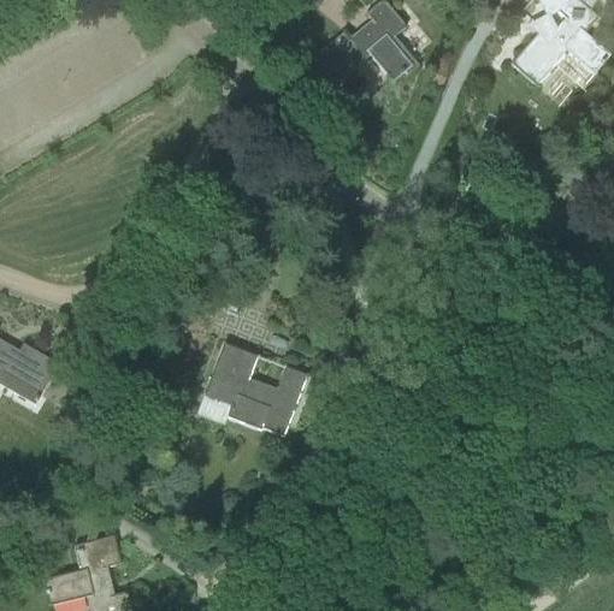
[(367,12),(375,22),(353,40),(344,30),(313,57),(336,84),(372,54),(394,81),(406,70),(408,73),(420,64),(403,43),(399,47),(391,39),(407,25),(387,0),(382,0),(367,12)]
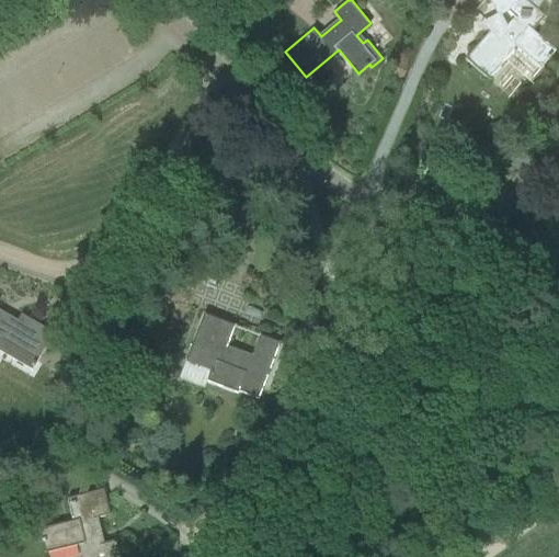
[(466,56),(491,78),(518,46),(542,66),(556,49),(533,30),(547,14),(538,8),(545,0),(492,0),(500,13),(508,9),(516,15),(499,35),(490,29),(466,56)]
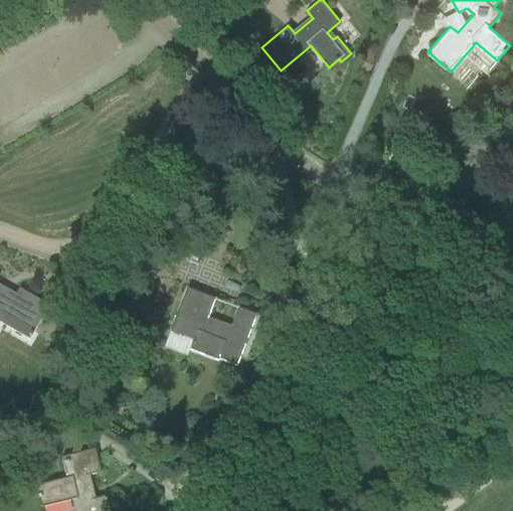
[(366,54),(361,66),(370,70),(375,58),(366,54)]
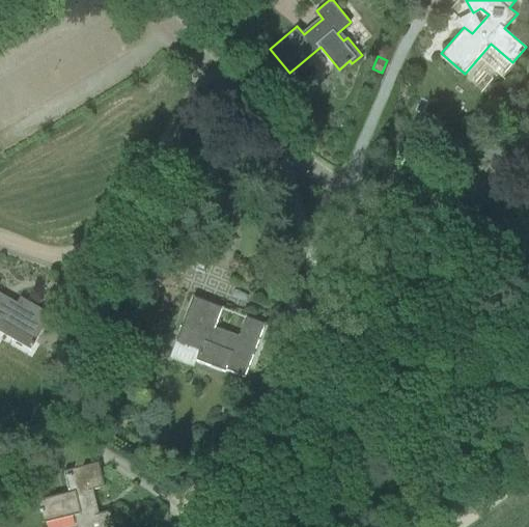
[(194,294),(176,340),(200,350),(196,358),(226,369),(227,368),(246,376),(267,322),(247,314),(238,337),(215,329),(224,305),(194,294)]
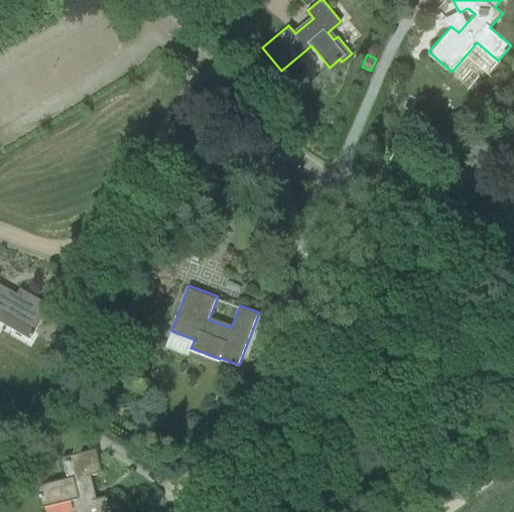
[(35,329),(50,303),(20,286),(15,295),(0,286),(0,312),(2,309),(35,329)]
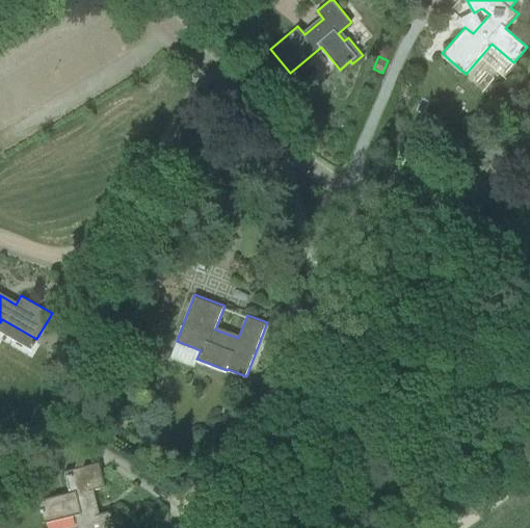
[(37,500),(43,522),(75,515),(78,527),(115,527),(111,509),(97,513),(90,490),(105,485),(99,462),(64,470),(70,492),(37,500)]
